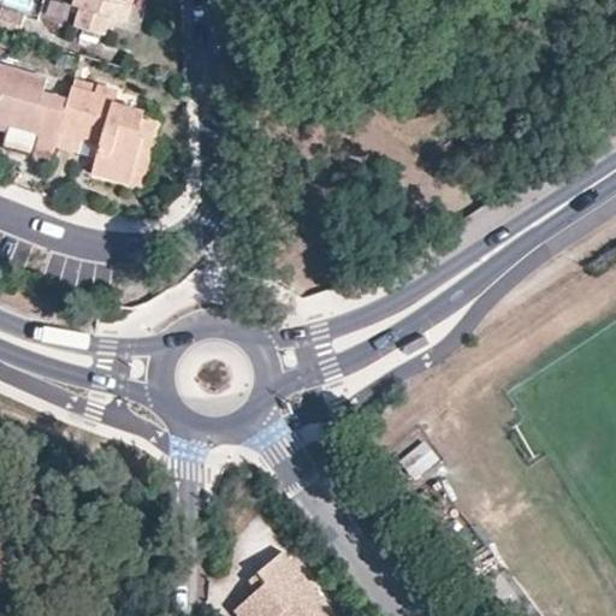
[(75,0),(73,6),(81,9),(75,28),(104,35),(110,18),(125,22),(131,0),(75,0)]
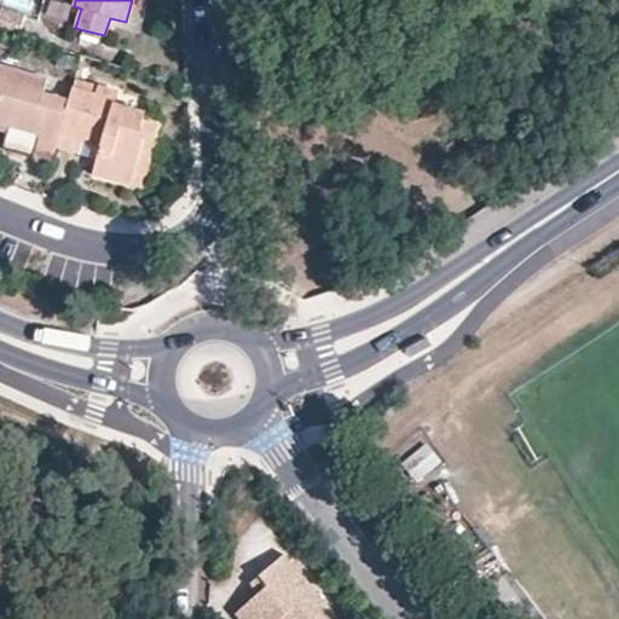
[(29,15),(5,9),(0,24),(0,25),(23,33),(29,15)]
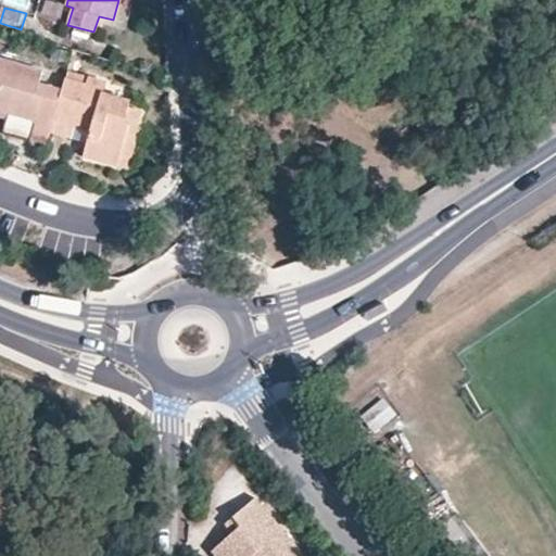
[(0,60),(0,111),(34,121),(30,134),(48,139),(50,131),(61,90),(39,85),(42,72),(0,60)]
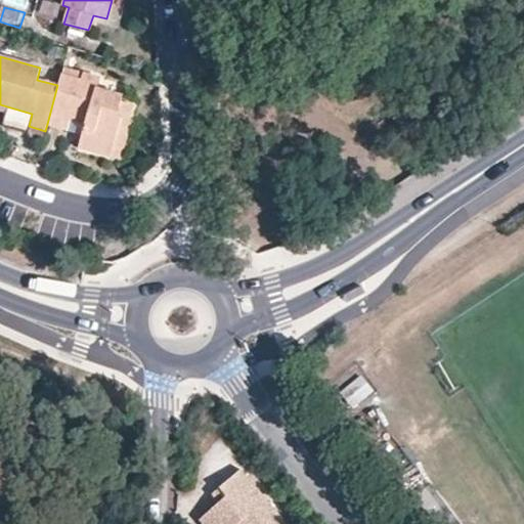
[(68,130),(71,120),(85,124),(82,134),(78,147),(111,157),(121,124),(121,121),(122,101),(123,95),(97,89),(100,78),(83,73),(81,80),(60,75),(57,85),(47,124),(68,130)]
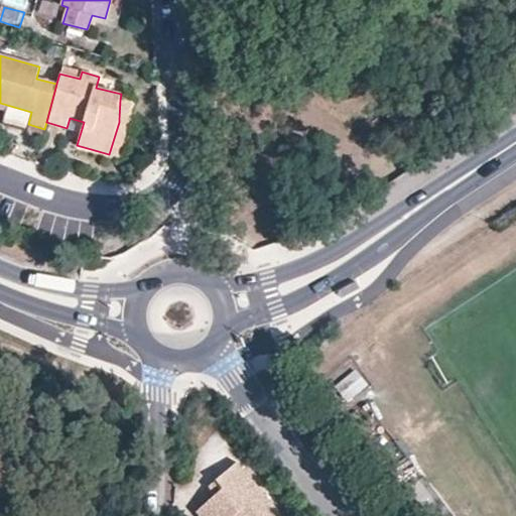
[(119,119),(127,120),(131,103),(120,100),(119,119)]
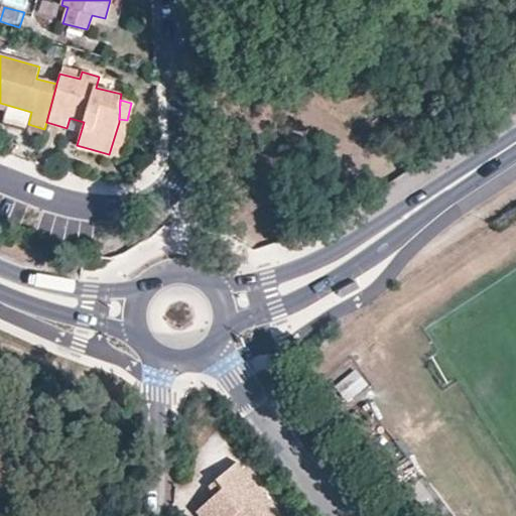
[(70,118),(67,128),(81,132),(84,122),(70,118)]
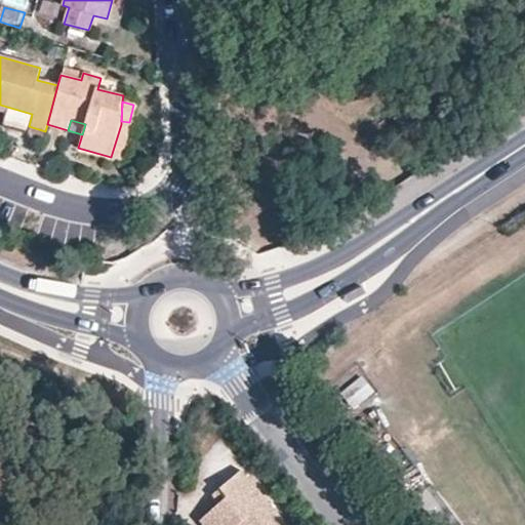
[(111,157),(120,159),(121,124),(111,157)]
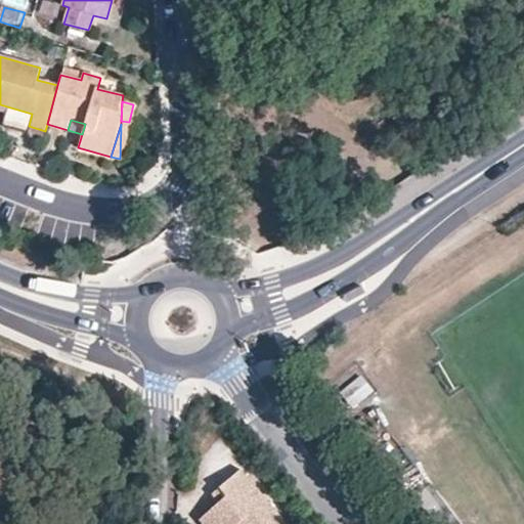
[(362,380),(342,395),(354,409),(374,394),(362,380)]
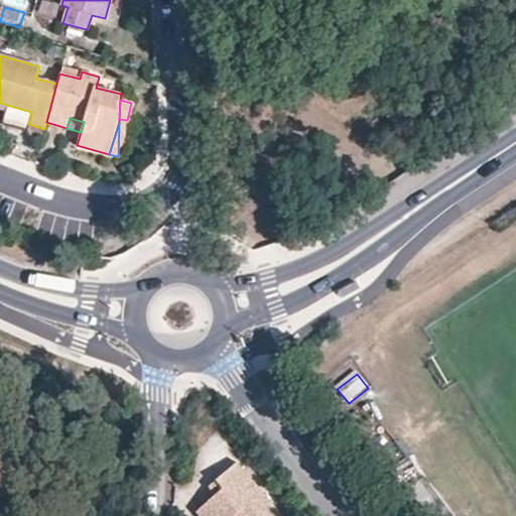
[(279,515),(237,465),(217,482),(224,490),(217,496),(197,513),(199,515),(279,515)]
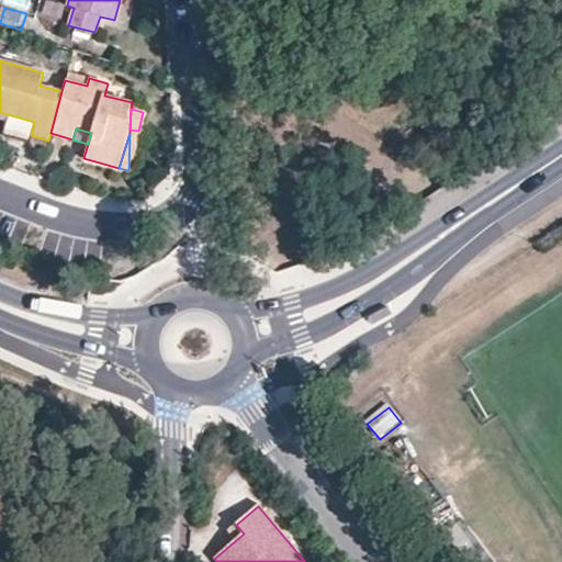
[(244,534),(236,525),(228,530),(236,540),(244,534)]
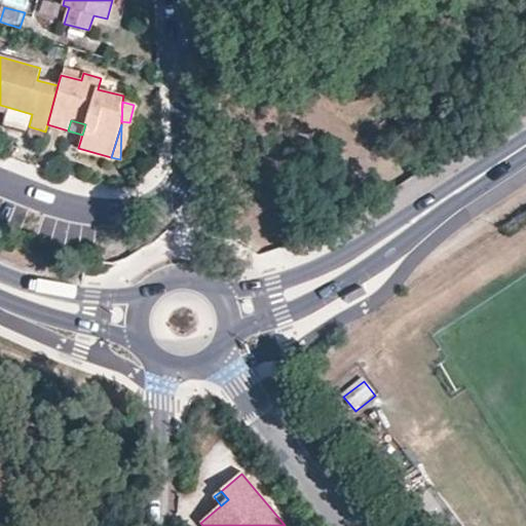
All buildings are outlined.
